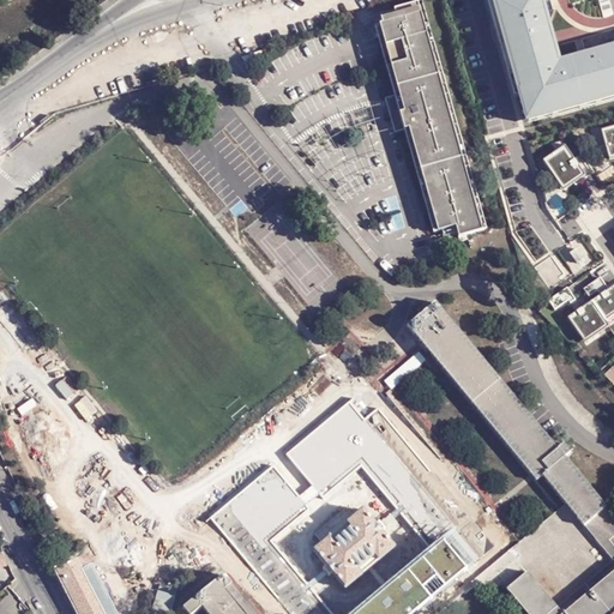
[(613,90),(537,114),(509,0),(486,0),(519,96),(525,94),(531,115),(525,116),(527,124),(613,97),(613,90)]
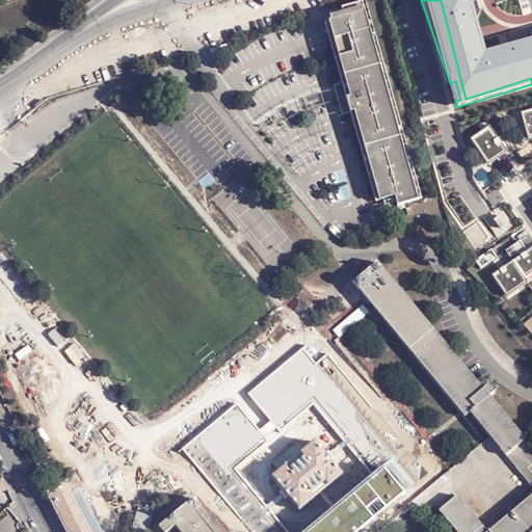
[(441,0),(466,99),(531,78),(531,44),(477,59),(473,45),(461,0),(441,0)]
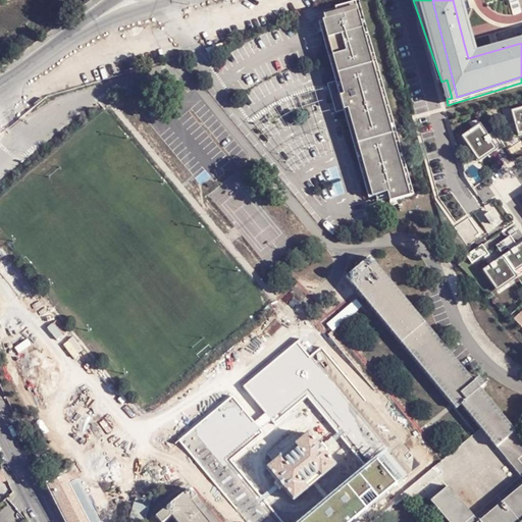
[(458,0),(453,0),(464,44),(470,42),(458,0)]
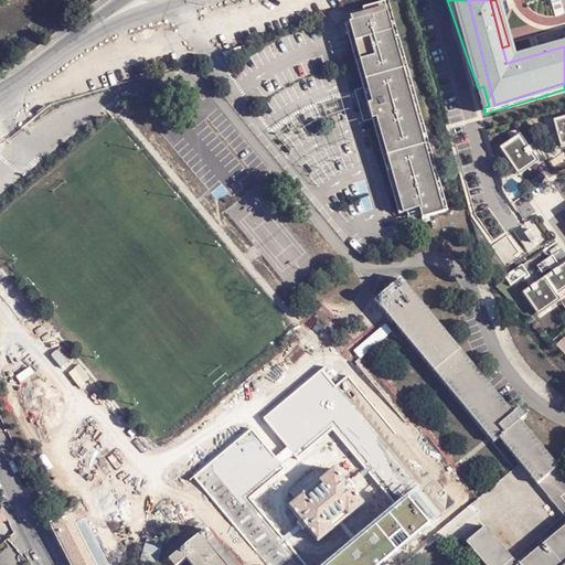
[(446,213),(387,2),(360,9),(363,19),(347,23),(362,88),(356,91),(365,121),(374,119),(398,215),(418,210),(420,220),(446,213)]
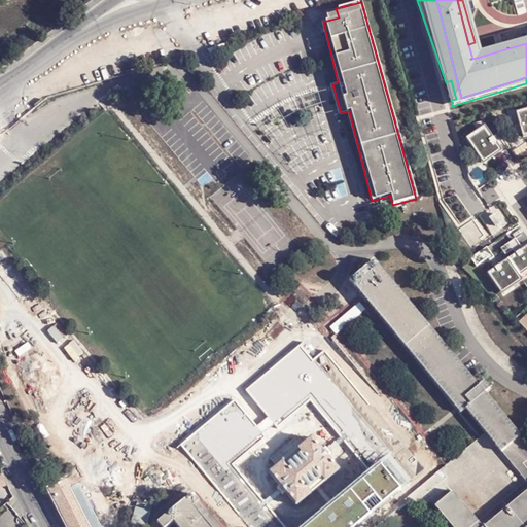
[(526,108),(516,111),(520,125),(515,127),(518,137),(523,136),(523,137),(526,136),(526,108)]
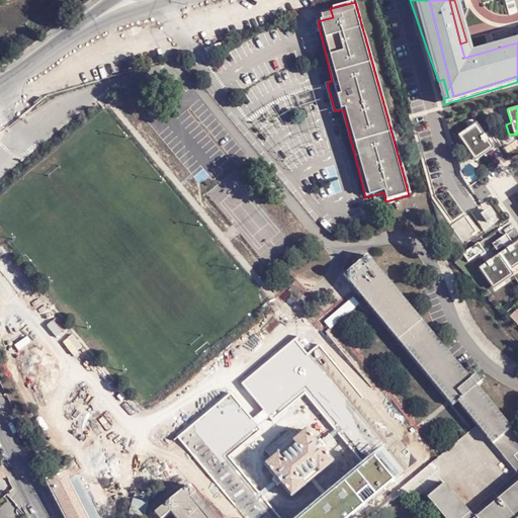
[(473,118),(465,122),(469,127),(457,137),(471,156),(481,150),(484,155),(500,144),(491,130),(484,135),(473,118)]
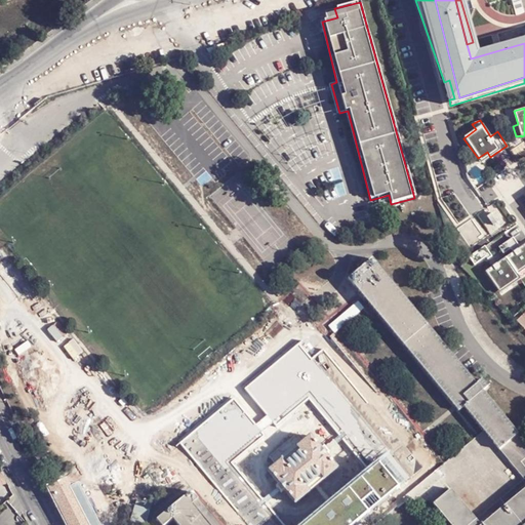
[(507,146),(490,157),(492,159),(509,148),(507,146)]
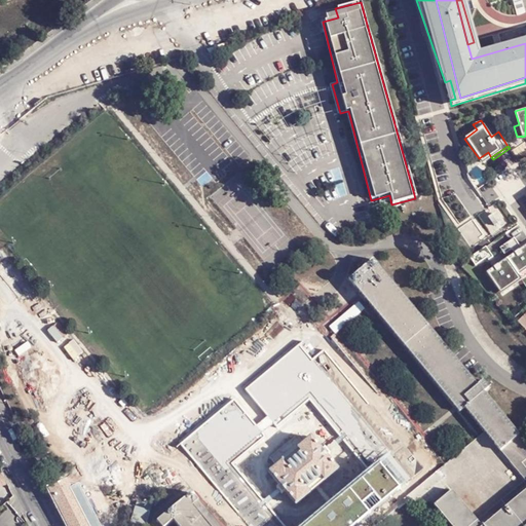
[(488,152),(479,158),(482,163),(491,157),(488,152)]
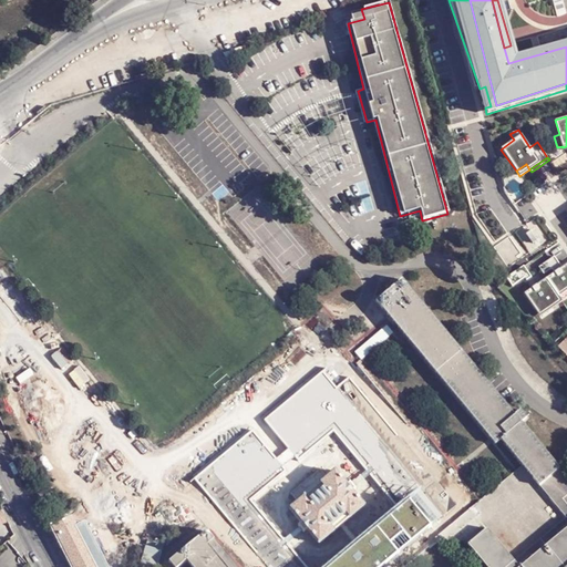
[(535,244),(542,239),(534,229),(528,235),(535,244)]
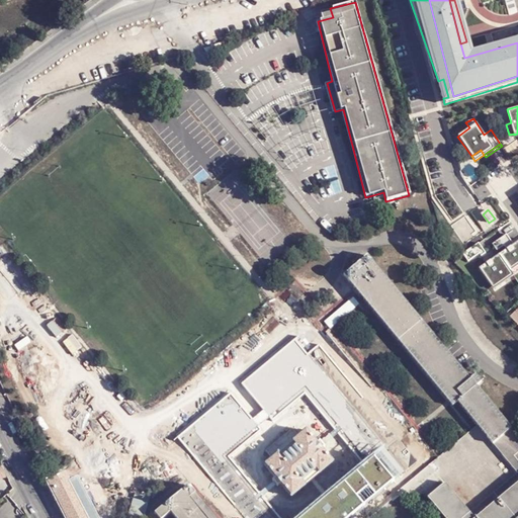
[(473,236),(469,239),(475,246),(479,243),(473,236)]
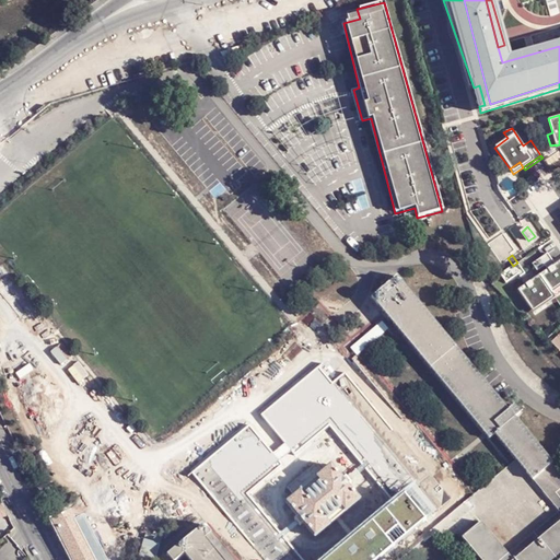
[(546,255),(533,264),(538,271),(551,263),(546,255)]
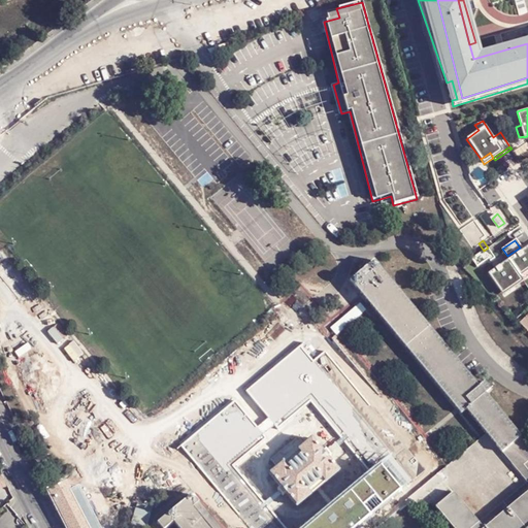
[(479,243),(467,252),(472,259),(484,251),(479,243)]
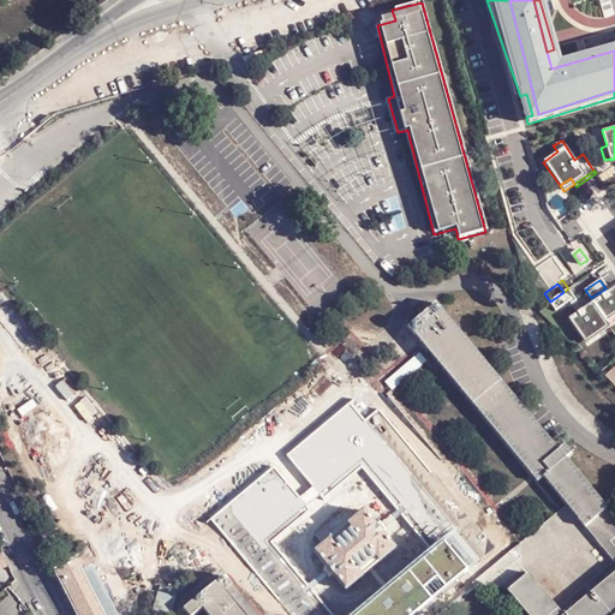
[(614,286),(593,302),(569,318),(584,338),(597,328),(601,334),(611,327),(608,322),(614,316),(614,286)]
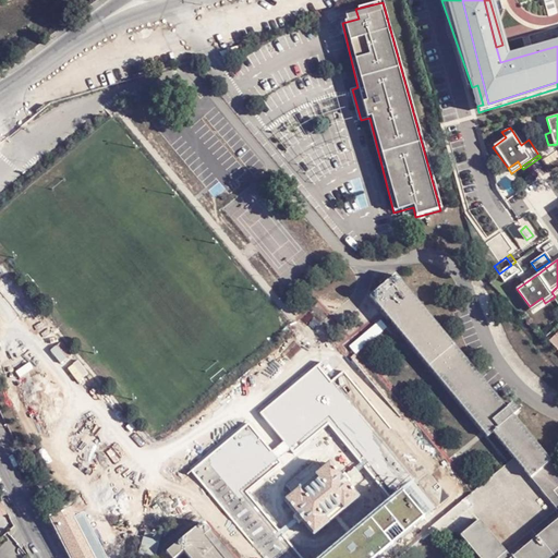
[(535,483),(557,510),(557,509),(557,468),(513,415),(519,411),(512,404),(508,408),(397,276),(371,296),(484,432),(488,437),(494,433),(535,483)]
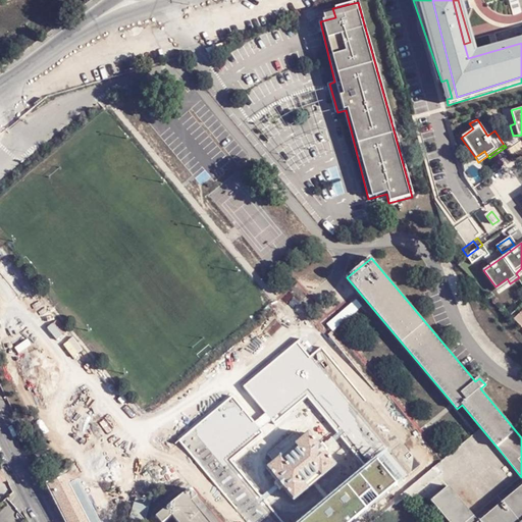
[(302,521),(281,521),(228,460),(261,432),(258,429),(253,424),(231,399),(178,441),(245,521),(353,521),(396,486),(373,460),(386,449),(297,343),(244,387),(266,413),(271,419),(275,424),(307,398),(367,465),(302,521)]
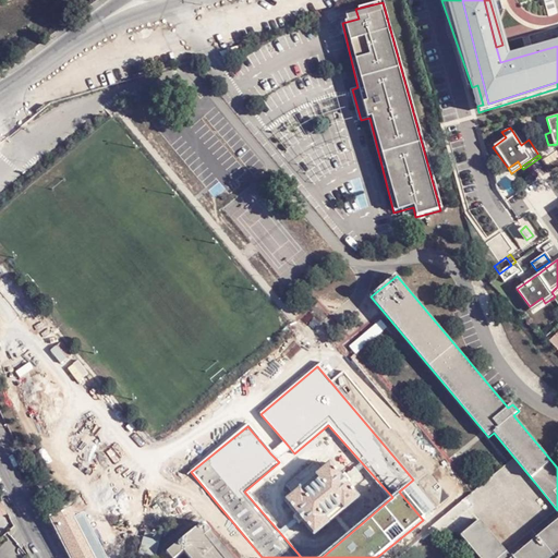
[(361,498),(331,463),(287,500),(316,535),(361,498)]
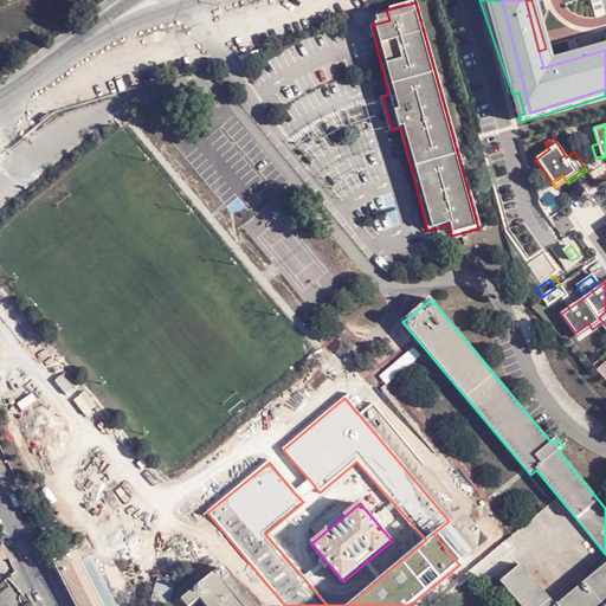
[(65,546),(53,552),(57,559),(69,554),(65,546)]
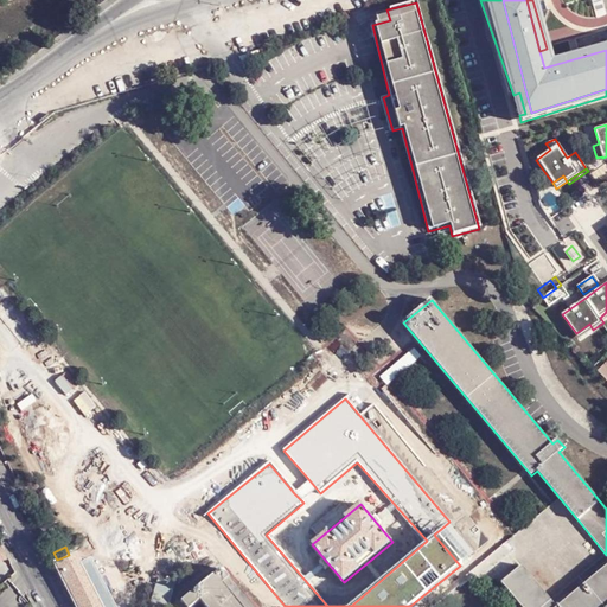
[(606,606),(606,554),(581,577),(551,602),(522,567),(502,583),(522,606),(606,606)]
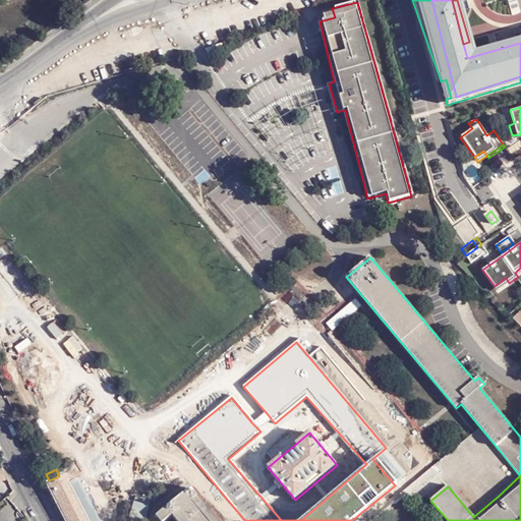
[(69,520),(90,520),(66,476),(51,484),(69,520)]
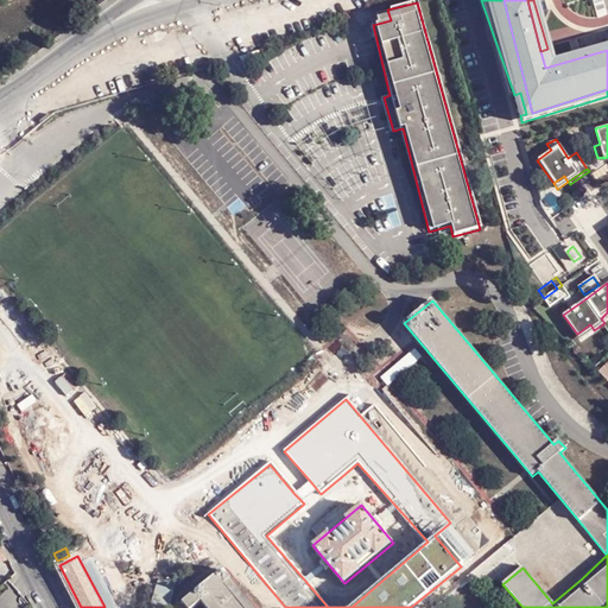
[(254,607),(222,569),(182,602),(187,607),(192,607),(201,601),(207,607),(254,607)]
